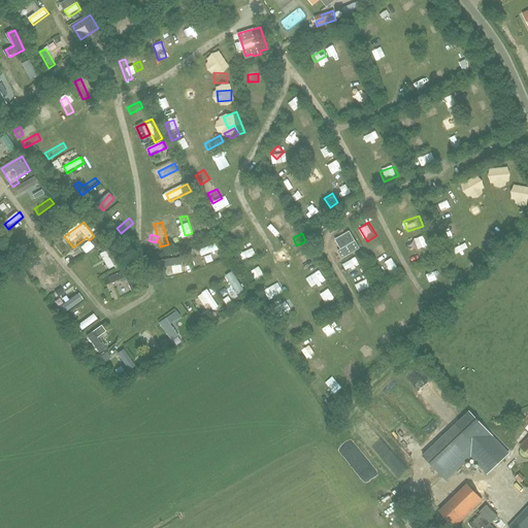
[(88,251),(95,245),(91,240),(84,245),(88,251)]
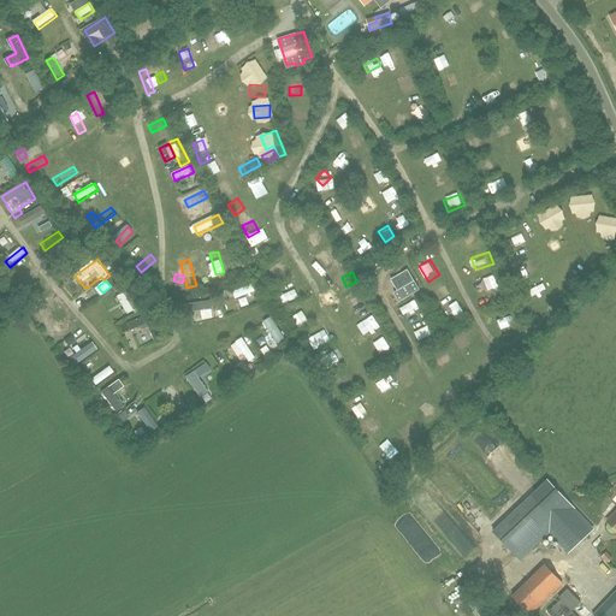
[(419,290),(414,282),(397,291),(394,294),(398,302),(419,290)]
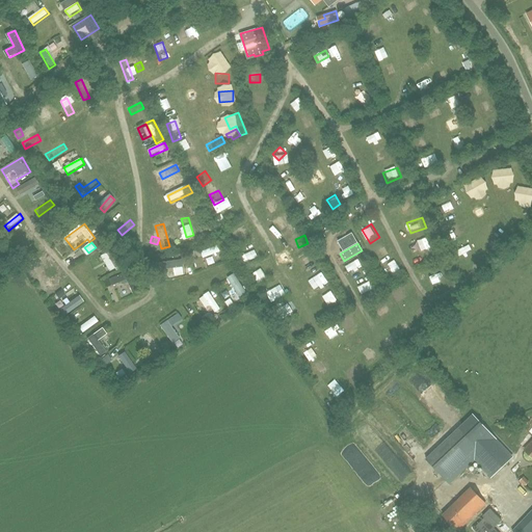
[(219,245),(203,253),(206,261),(222,254),(219,245)]
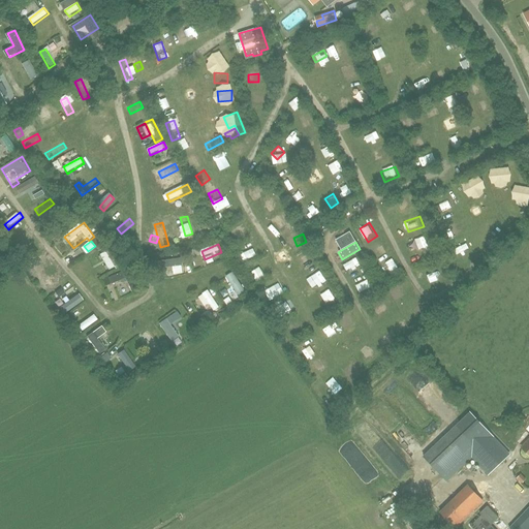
[(100,268),(104,274),(119,265),(115,258),(100,268)]
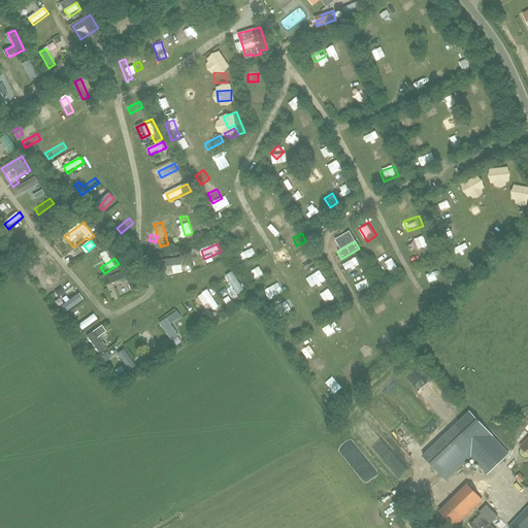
[(164,268),(184,265),(183,258),(163,260),(164,268)]
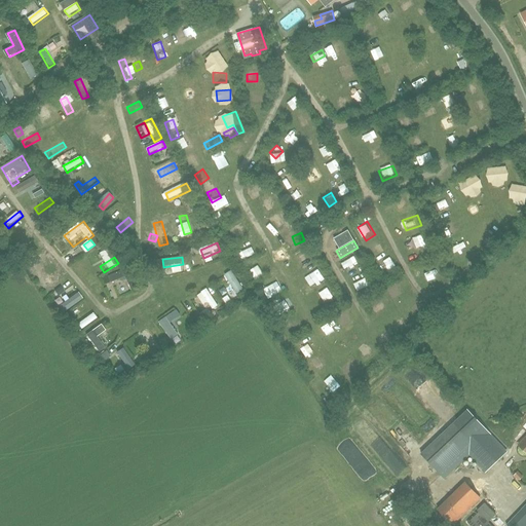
[(250,269),(255,279),(264,275),(259,264),(250,269)]
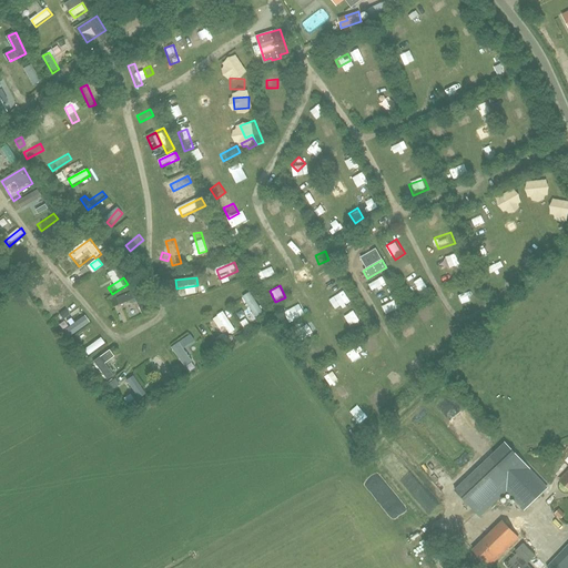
[(183,291),(174,292),(176,301),(184,300),(183,291)]
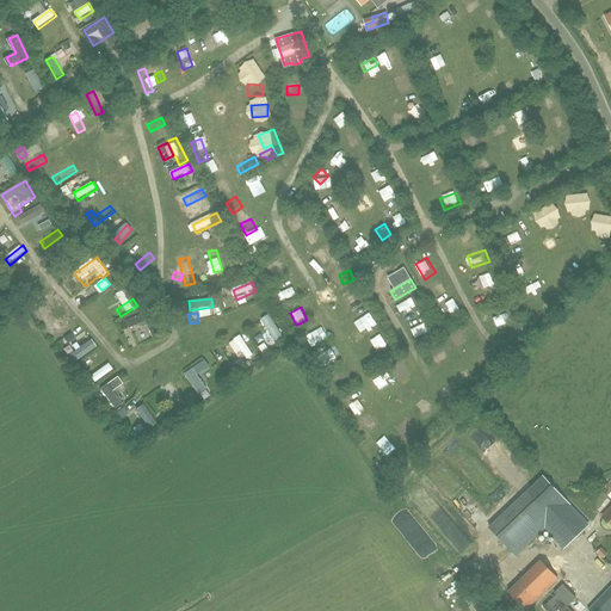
[(128,319),(130,328),(150,323),(148,315),(128,319)]
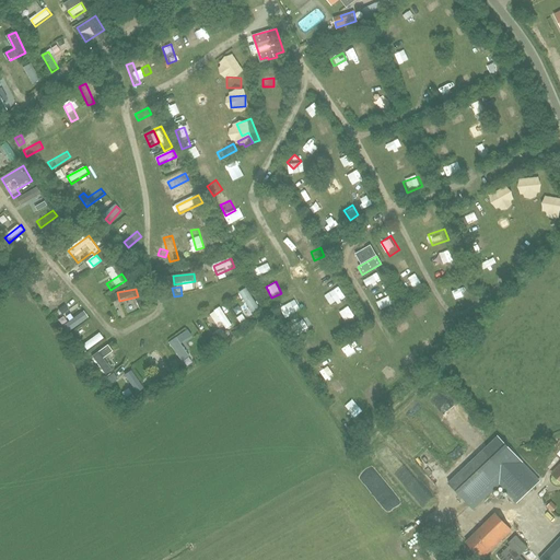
[(241,292),(253,315),(260,311),(249,289),(241,292)]
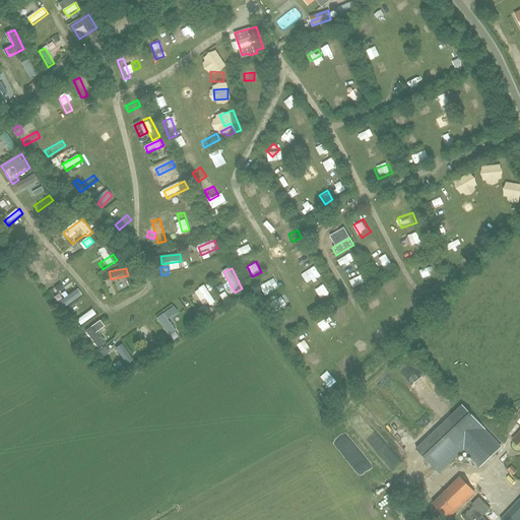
[(53,282),(57,288),(72,277),(68,271),(53,282)]
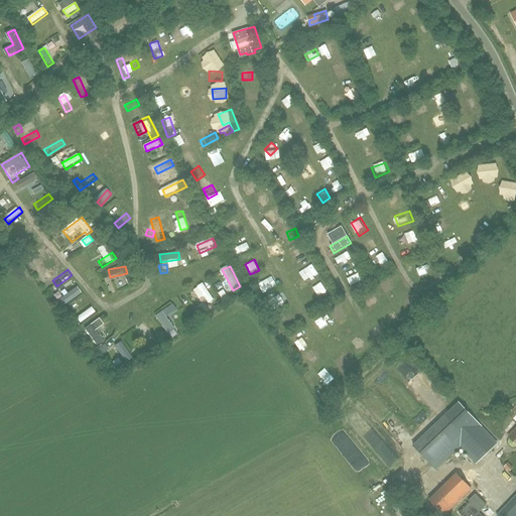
[(223,282),(217,285),(220,291),(226,288),(223,282)]
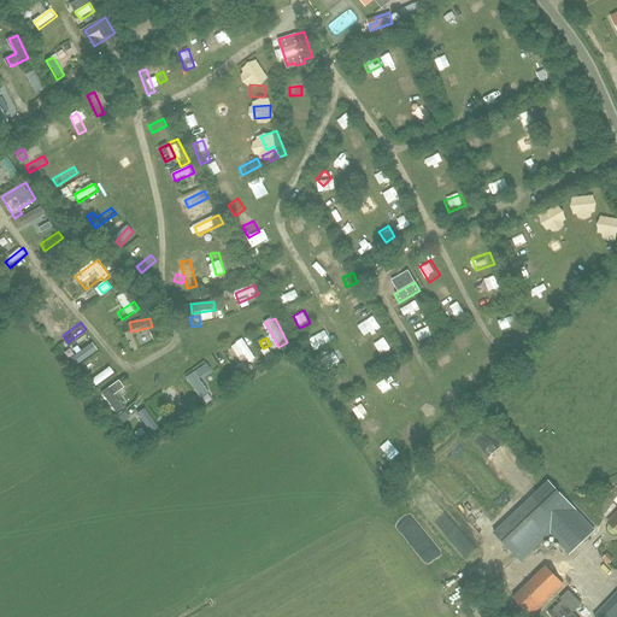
[(233,345),(239,360),(246,358),(248,364),(256,362),(247,339),(233,345)]
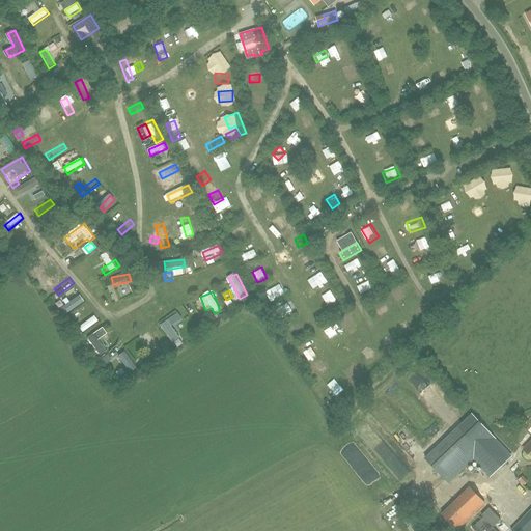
[(179,312),(187,320),(191,317),(196,326),(202,322),(190,305),(179,312)]
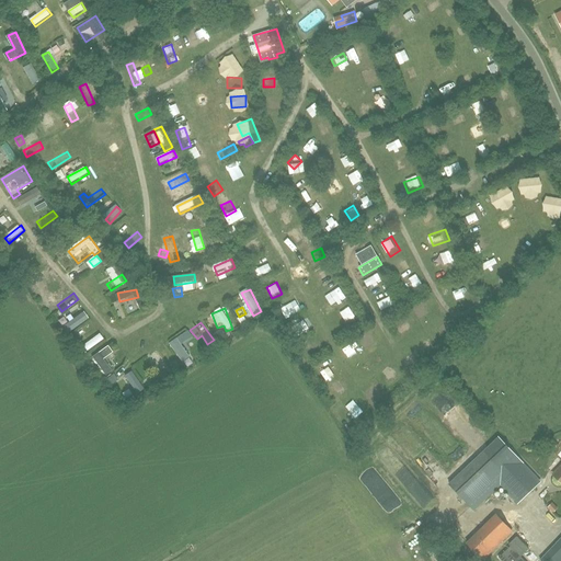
[(222,330),(215,335),(219,342),(227,336),(222,330)]
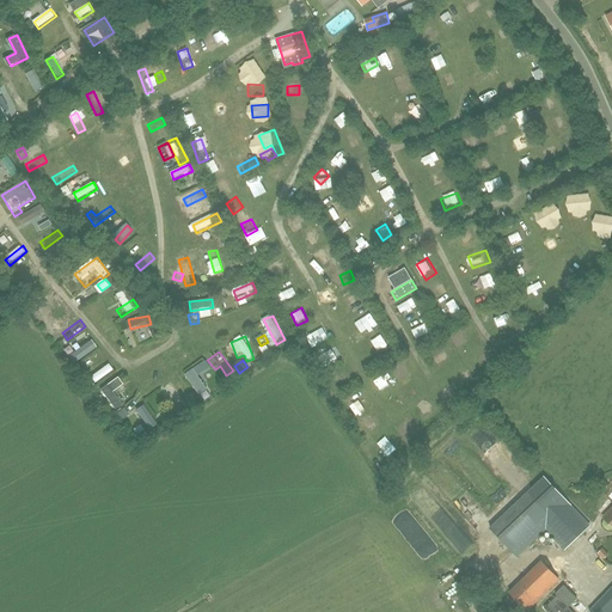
[(115,409),(132,398),(118,379),(103,389),(115,409)]
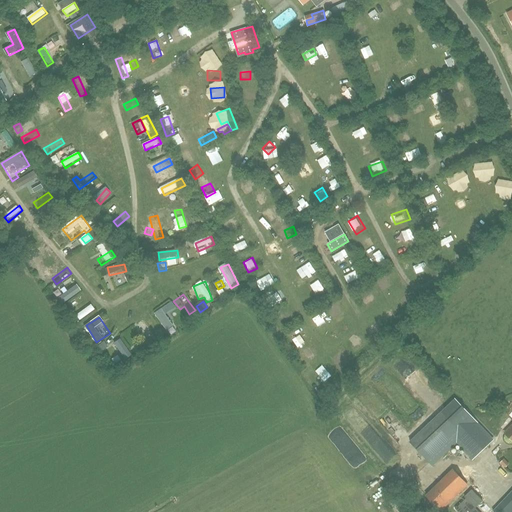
[(151,343),(158,338),(144,319),(137,324),(151,343)]
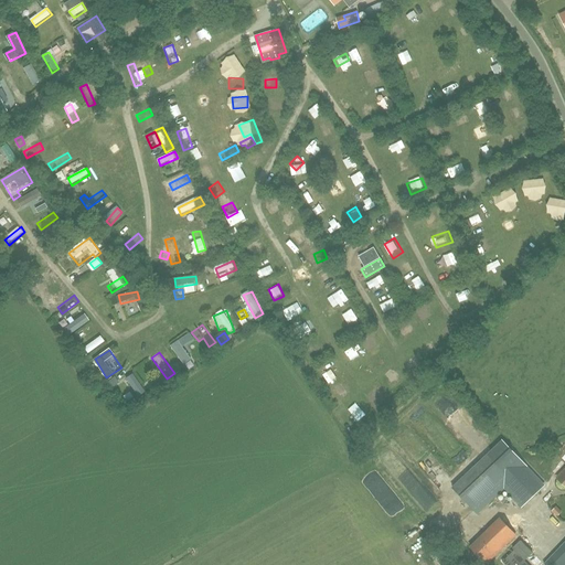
[(188,366),(193,363),(188,355),(182,359),(188,366)]
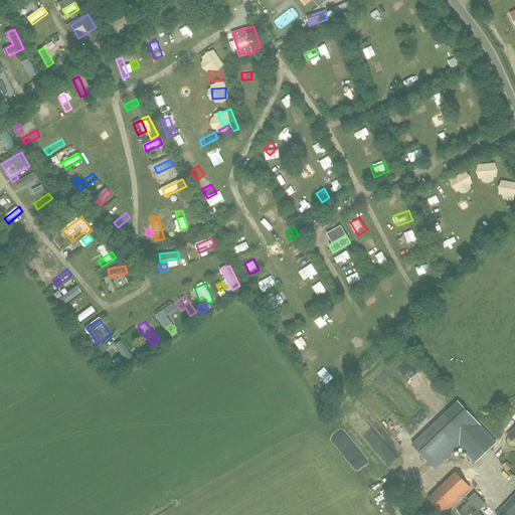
[(124,341),(118,345),(128,362),(134,359),(124,341)]
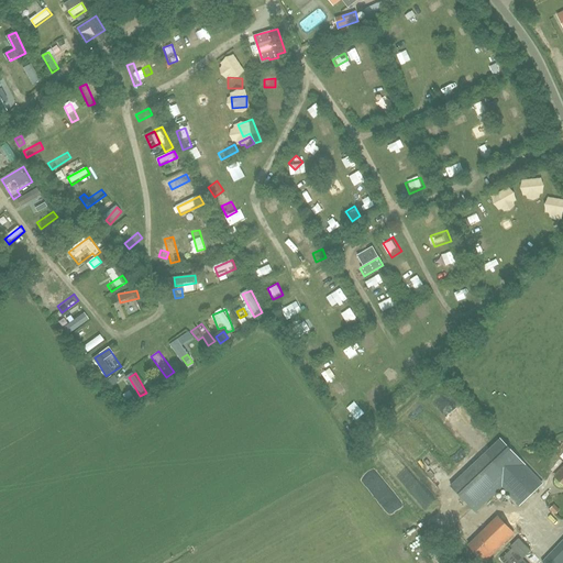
[(520,505),(542,484),(500,440),(451,487),(475,512),(503,487),(520,505)]
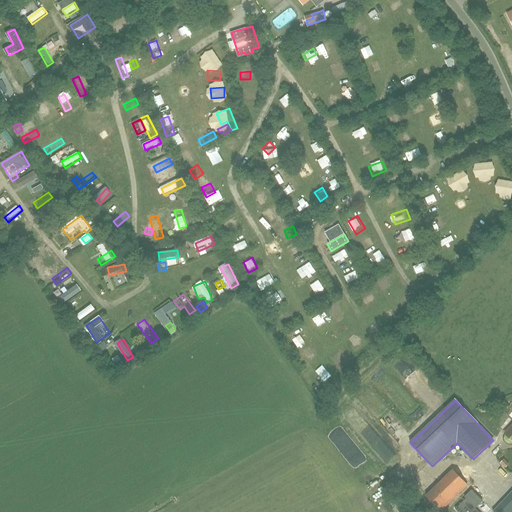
[(388,426),(397,418),(393,415),(385,423),(388,426)]
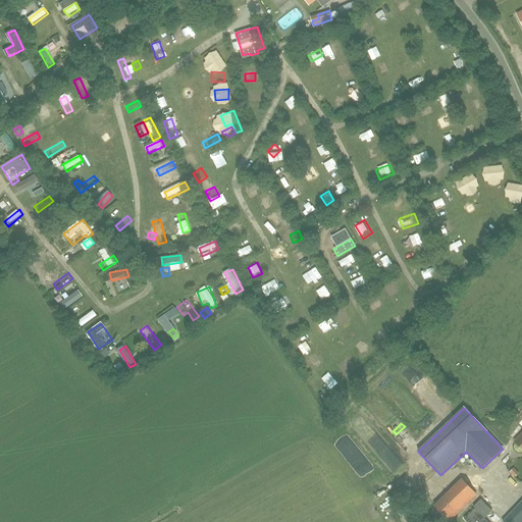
[(348,429),(334,435),(336,440),(342,438),(344,442),(352,438),(348,429)]
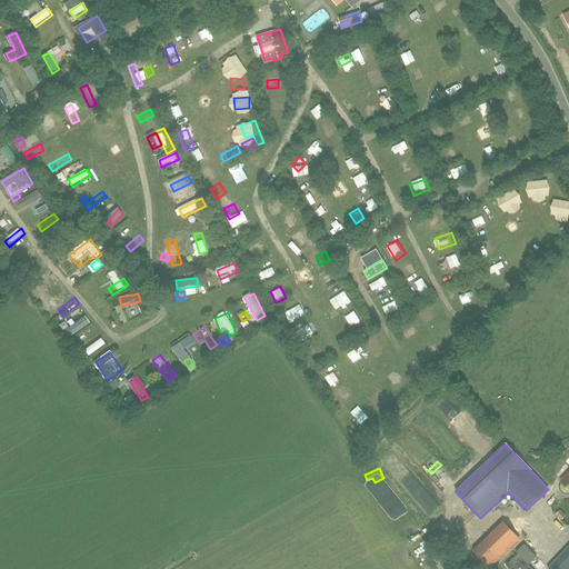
[(490,568),(520,539),(501,520),(471,549),(490,568)]
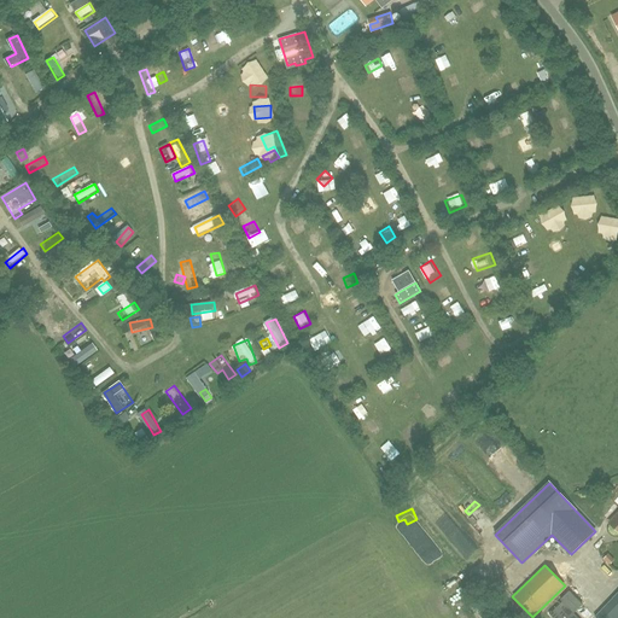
[(505,569),(496,576),(508,588),(517,581),(505,569)]
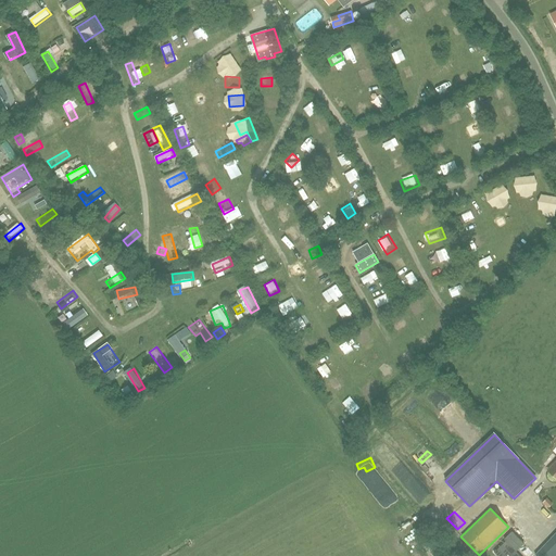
[(555,555),(555,533),(535,555),(555,555)]
